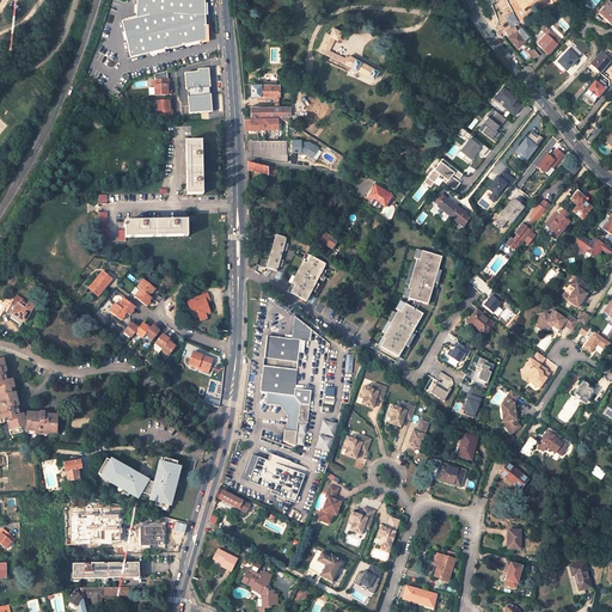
[(128,57),(203,41),(201,1),(184,0),(135,0),(135,20),(121,24),(128,57)]
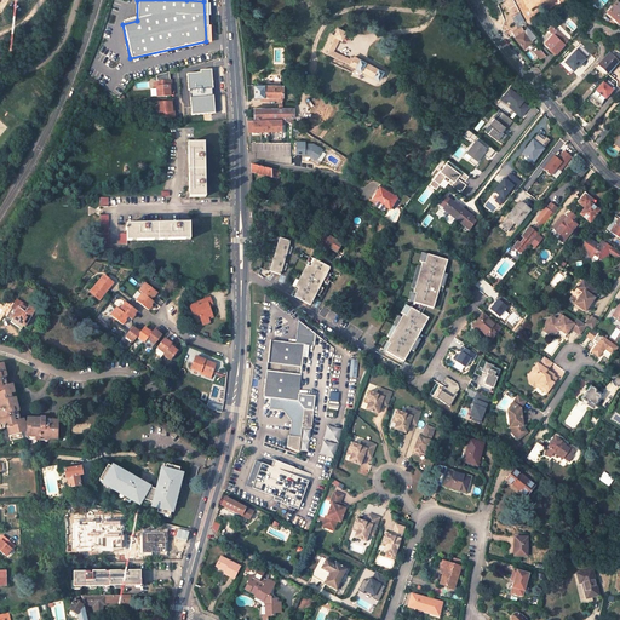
[(619,19),(619,3),(618,0),(608,12),(619,22),(619,19)]
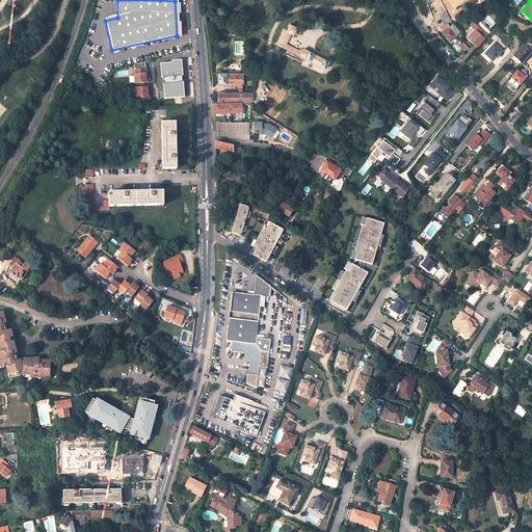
[(475,29),(468,36),(477,46),(487,35),(473,22),(471,25),(475,29)]
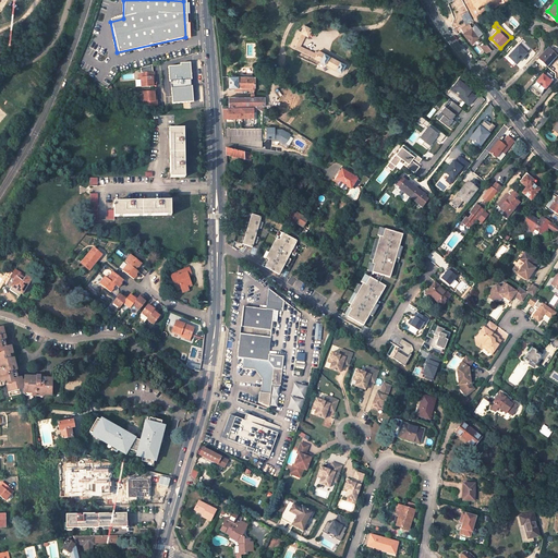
[(481,36),(480,36),(476,31),(473,27),(471,24),(461,28),(464,34),(471,44),(481,36)]
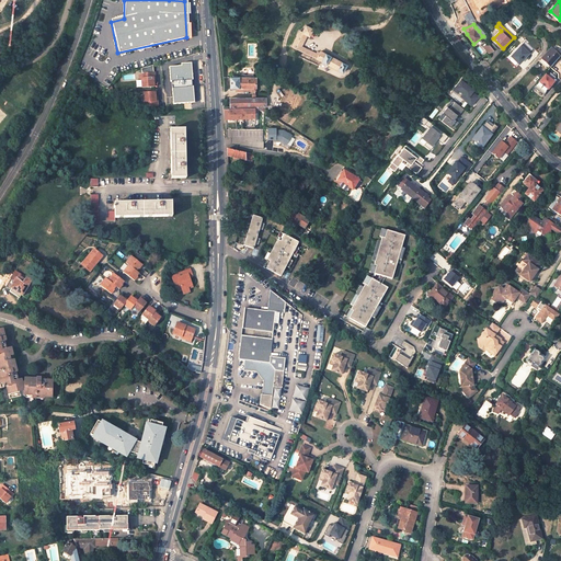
[(320,60),(343,72),(346,65),(321,52),(320,53),(319,55),(316,54),(301,46),(307,35),(309,36),(312,29),(306,25),(302,32),(299,31),(292,47),(298,50),(302,53),(320,60)]
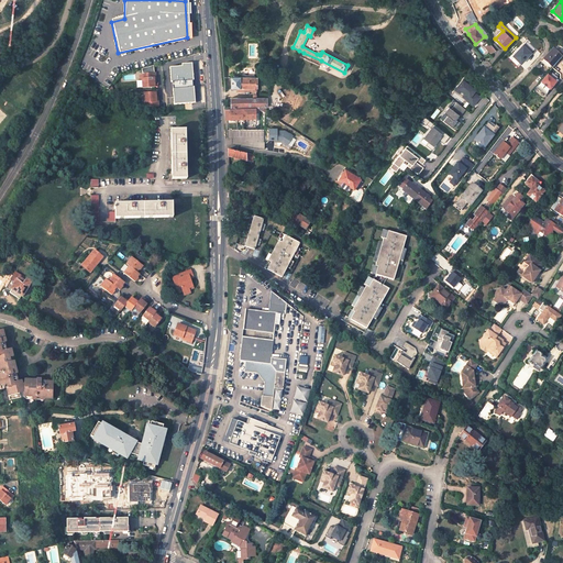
[(534,48),(529,43),(530,42),(529,41),(528,42),(527,42),(525,45),(523,44),(512,56),(521,64),(532,53),(531,52),(534,48)]
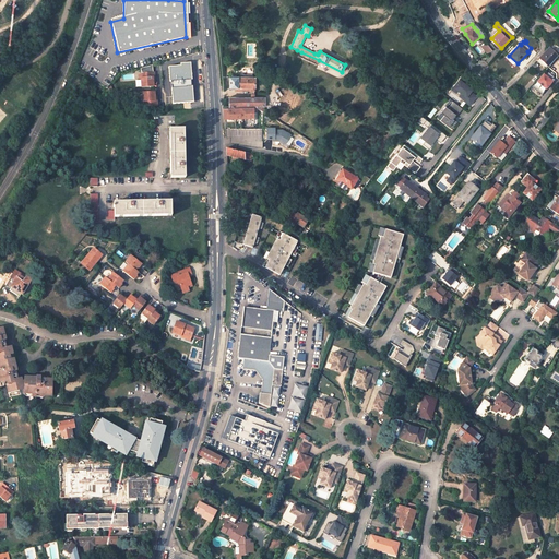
[(492,50),(487,44),(483,47),(487,54),(492,51),(492,50)]
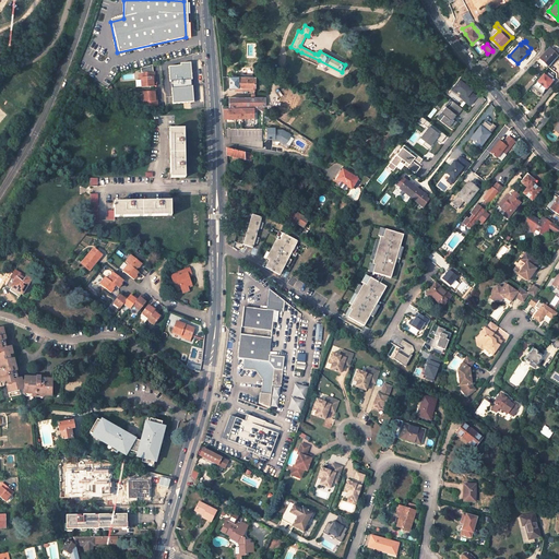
[(549,68),(558,56),(552,50),(549,47),(544,54),(540,57),(539,59),(549,68)]
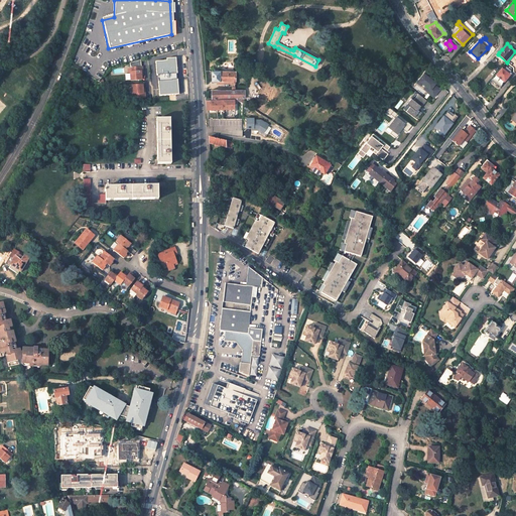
[(276,51),(292,59),(294,55),(278,48),(276,51)]
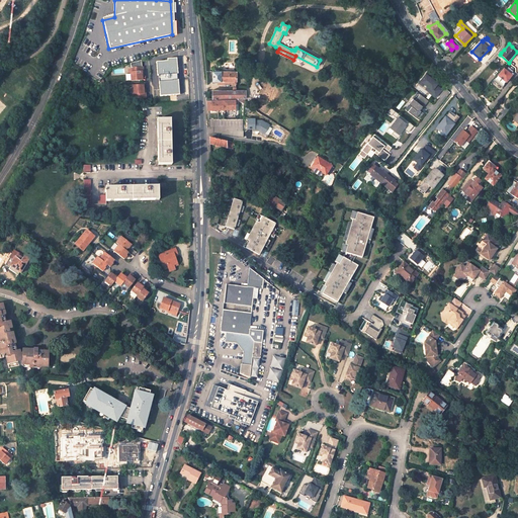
[(498,57),(507,65),(509,63),(500,55),(498,57)]
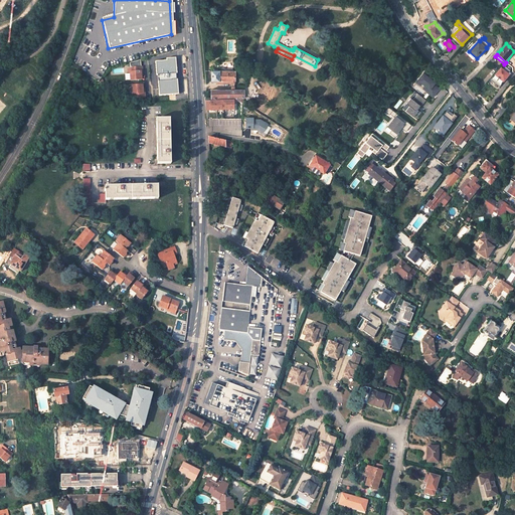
[(177,73),(176,58),(167,58),(167,60),(156,61),(157,75),(158,75),(160,96),(178,95),(177,79),(176,80),(176,73),(177,73)]
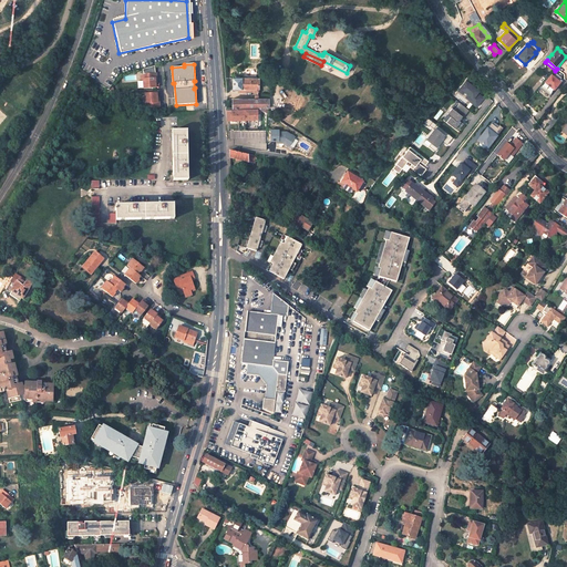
[(143,89),(155,88),(155,83),(155,79),(156,79),(156,74),(155,74),(154,66),(142,70),(144,75),(141,76),(141,80),(143,80),(143,82),(143,89)]
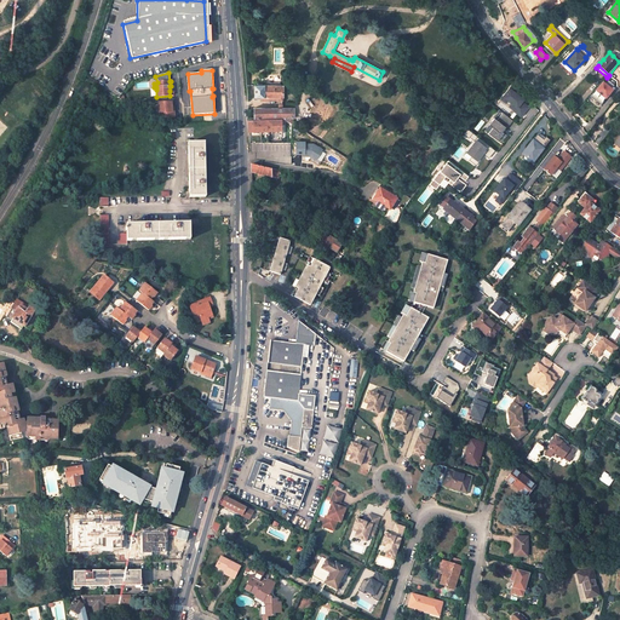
[(604,85),(602,84),(590,98),(601,107),(609,96),(608,96),(610,93),(613,91),(612,89),(606,84),(604,85)]
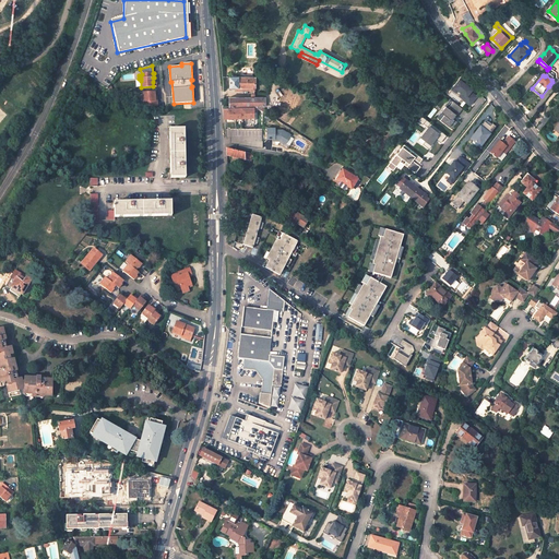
[(254,90),(254,78),(229,76),(229,87),(236,87),(236,90),(252,90),(254,90)]
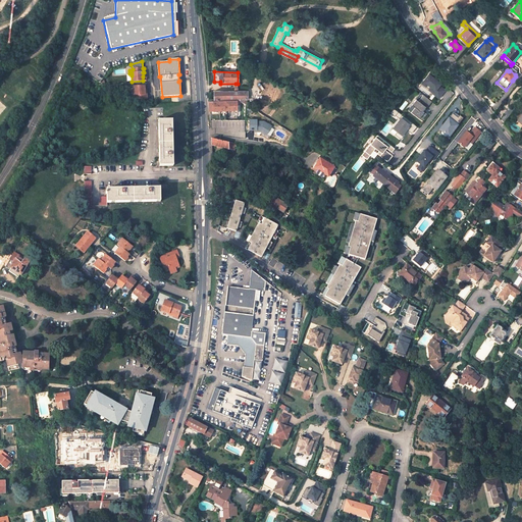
[(439,79),(430,71),(422,83),(426,86),(428,84),(431,87),(429,90),(433,93),(432,93),(438,98),(446,90),(439,86),(440,84),(439,82),(440,81),(438,80),(439,79)]
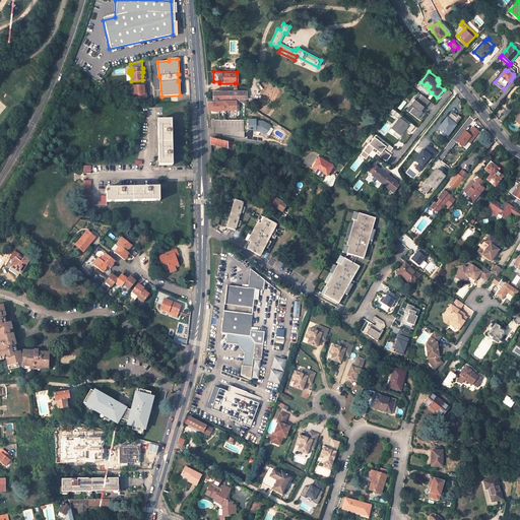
[(132,87),(134,100),(146,99),(146,94),(144,94),(144,90),(143,86),(132,87)]
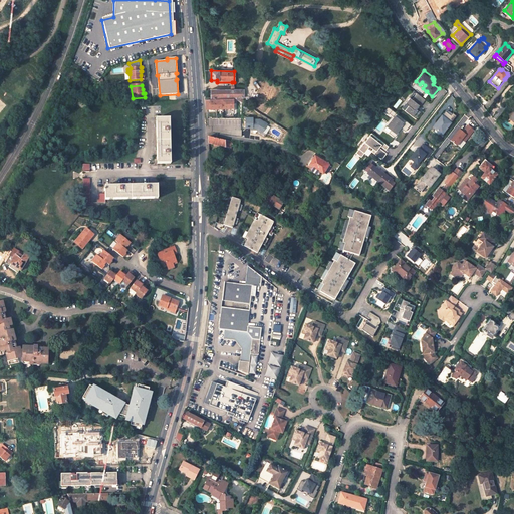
[(211,98),(234,97),(243,103),(243,90),(234,90),(231,90),(211,89),(211,98)]
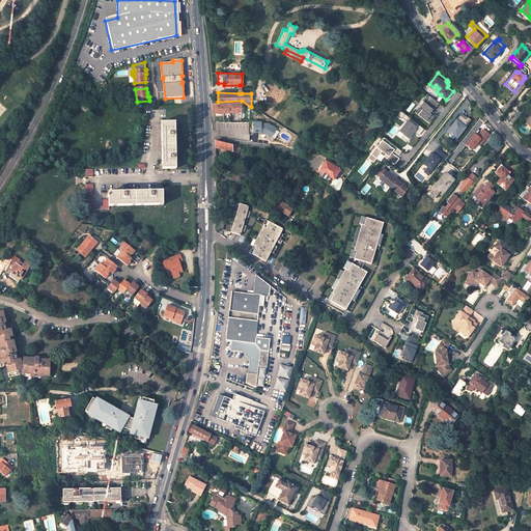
[(435,110),(439,103),(430,96),(425,103),(423,101),(419,107),(422,109),(418,114),(429,122),(435,116),(430,113),(434,109),(435,110)]
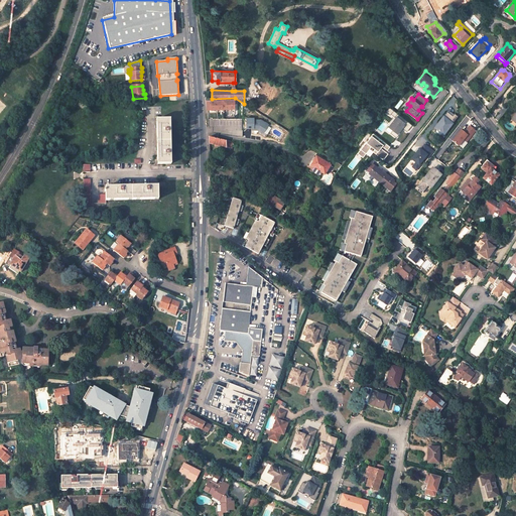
[(235,104),(235,100),(207,101),(207,109),(227,109),(235,109),(235,104)]
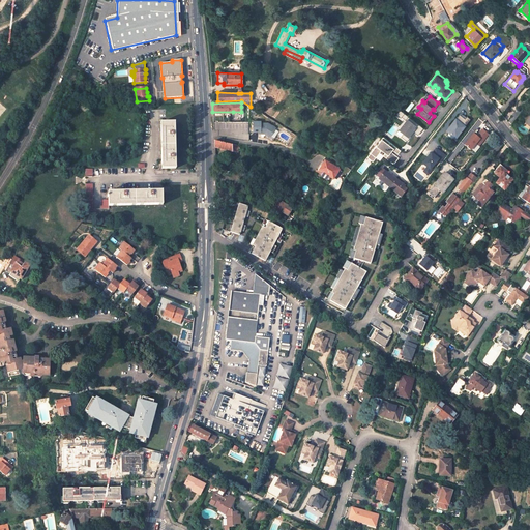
[(512,117),(509,122),(511,124),(516,118),(517,117),(518,118),(522,112),(517,109),(511,116),(512,117)]
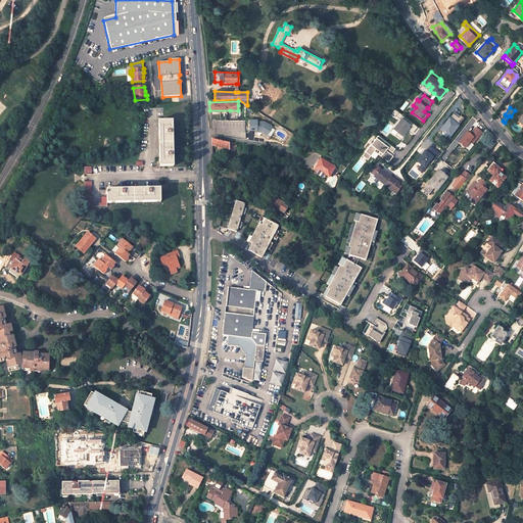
[(394,108),(391,112),(395,116),(396,115),(400,120),(393,128),(397,132),(395,135),(401,139),(408,132),(407,131),(408,129),(409,131),(413,133),(418,127),(394,108)]
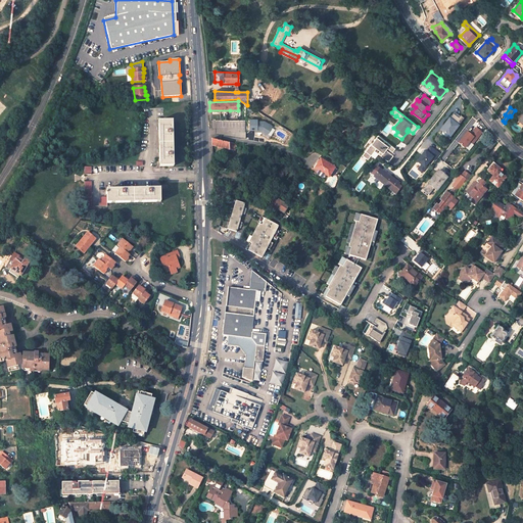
[(459,126),(449,119),(443,126),(443,127),(441,130),(440,130),(443,132),(441,135),(446,139),(448,136),(449,137),(459,126)]
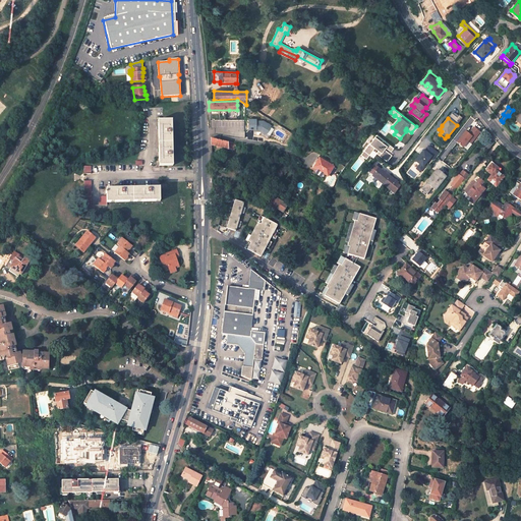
[(256,119),(248,119),(248,129),(255,129),(255,131),(261,131),(266,134),(271,126),(264,121),(256,121),(256,119)]
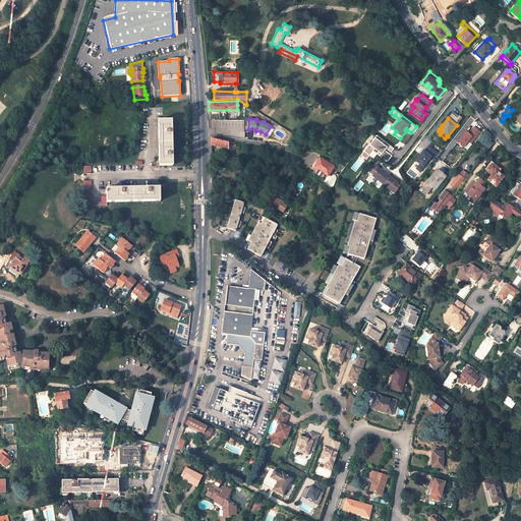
[(173,166),(172,120),(160,120),(160,124),(158,124),(158,139),(160,139),(160,143),(160,148),(159,148),(159,162),(161,162),(161,166),(173,166)]
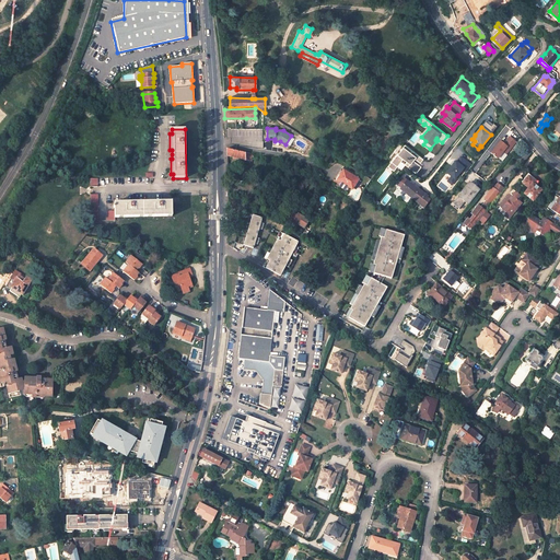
[(509,152),(516,142),(510,137),(504,144),(503,144),(503,143),(501,142),(491,153),(498,159),(504,151),(505,150),(509,152)]
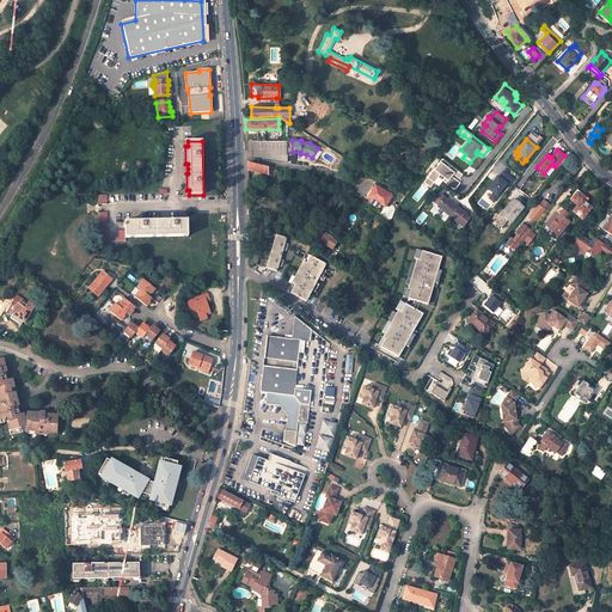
[(460,172),(442,158),(427,177),(434,182),(441,173),(445,177),(442,181),(454,190),(460,183),(452,176),(453,173),(457,177),(460,172)]
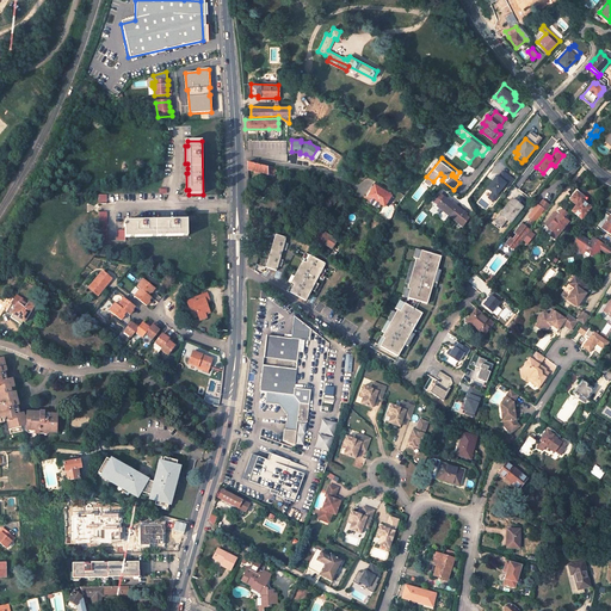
[(247,171),(263,174),(263,177),(267,178),(267,174),(273,176),(273,167),(269,166),(269,167),(260,165),(247,162),(247,171)]
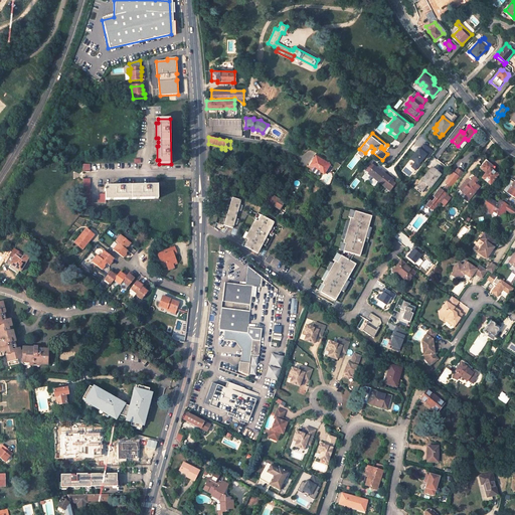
[(426,158),(432,152),(424,146),(419,152),(417,151),(410,160),(414,164),(411,167),(415,170),(419,166),(418,166),(425,157),(426,158)]
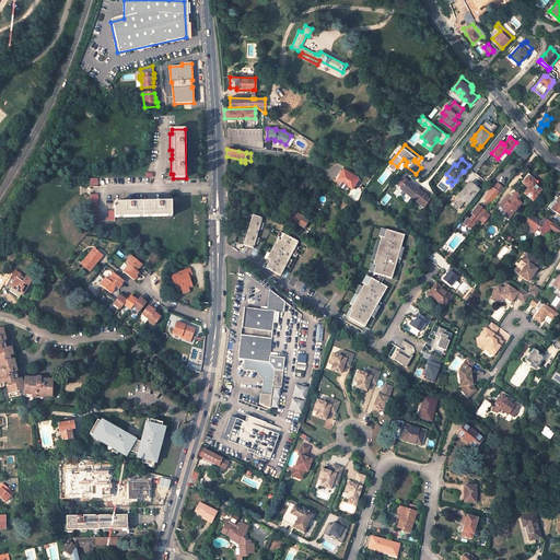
[(358,178),(343,168),(337,179),(341,182),(339,185),(346,189),(348,185),(352,188),(352,187),(358,179),(358,178)]
